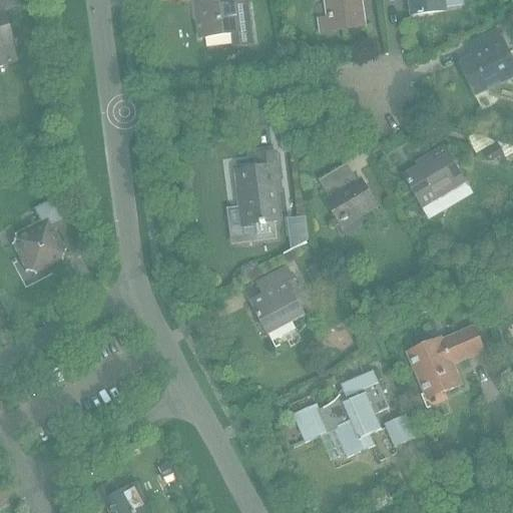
[(1,15),(18,10),(15,0),(0,0),(0,48),(10,45),(1,15)]
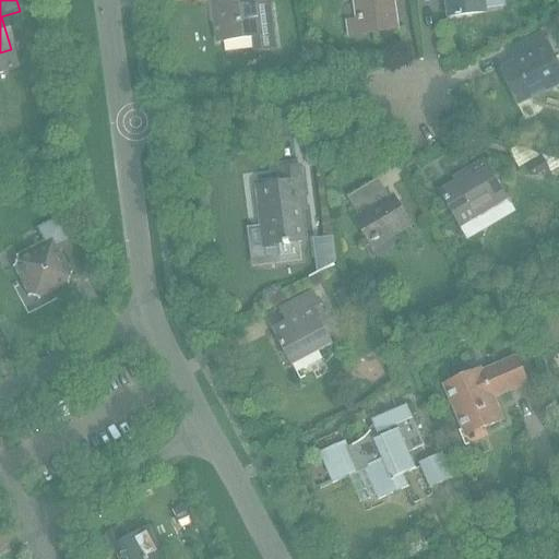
[(257,7),(268,6),(266,0),(211,0),(214,18),(219,16),(223,42),(261,36),(257,7)]
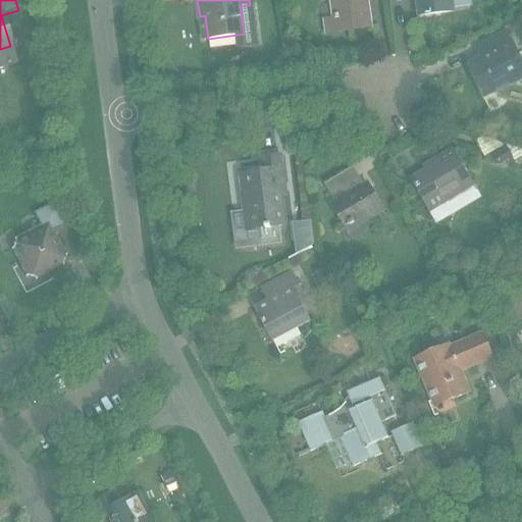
[(364,0),(330,0),(334,31),(368,25),(364,0)]
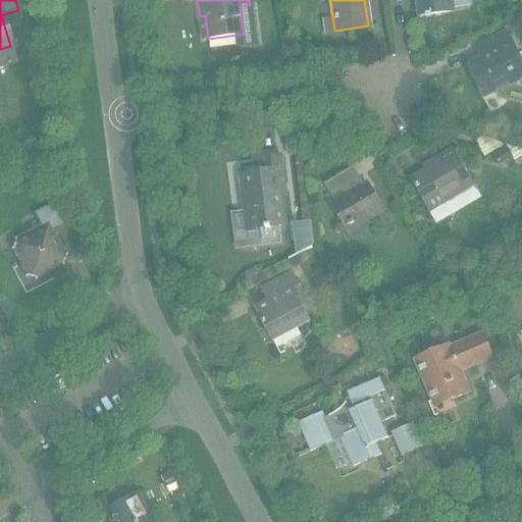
[(416,0),(419,15),(453,10),(451,0),(416,0)]
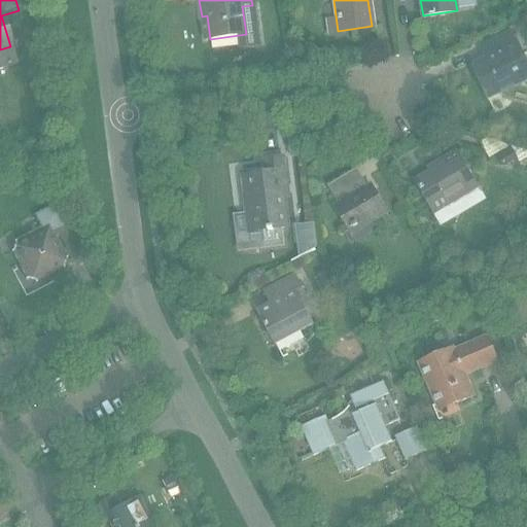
[(489,99),(526,79),(526,62),(512,31),(488,42),(494,55),(472,66),(489,99)]
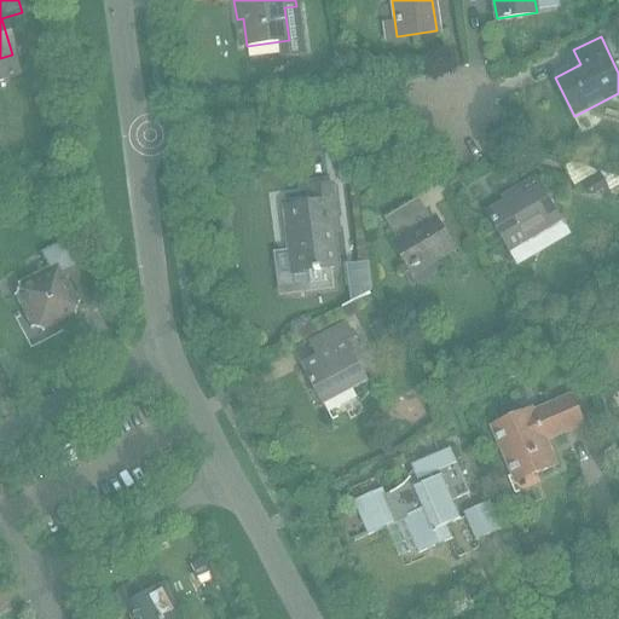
[(571,236),(562,221),(536,178),(516,190),(519,194),(484,214),(516,268),(571,236)]
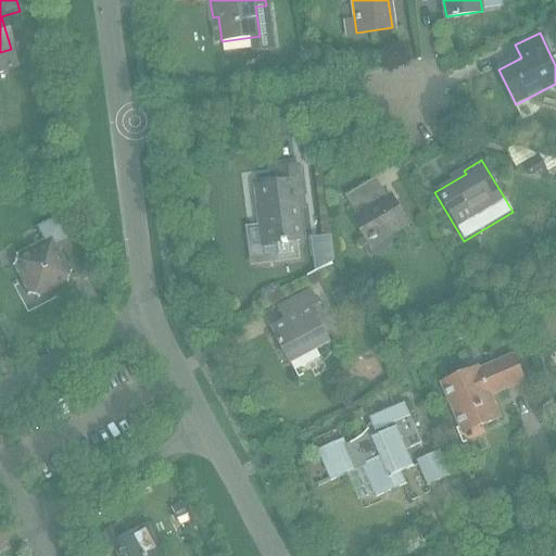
[(263,245),(304,240),(300,206),(304,206),(299,166),(278,168),(279,182),(255,186),(263,245)]
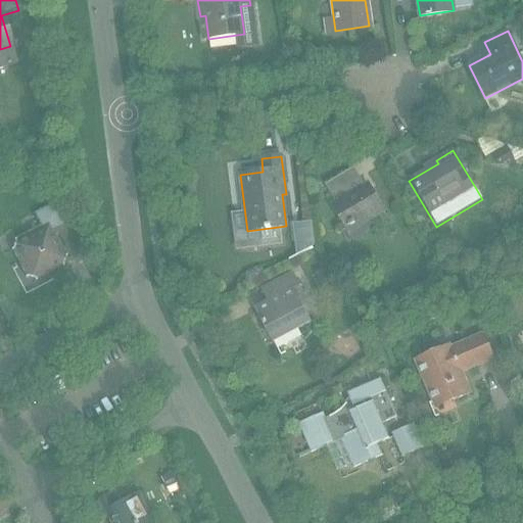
[(371,219),(384,210),(372,189),(368,191),(354,168),(326,184),(340,207),(336,209),(346,227),(368,214),(371,219)]
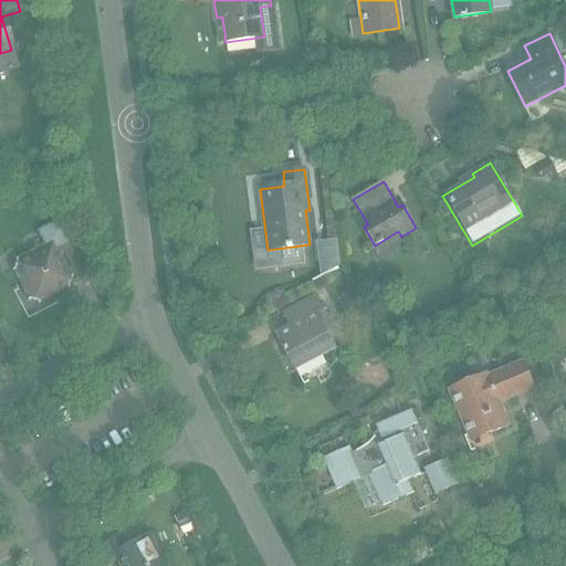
[(67,286),(71,278),(55,248),(70,240),(58,219),(37,230),(44,245),(16,260),(12,269),(29,299),(39,302),(67,286)]
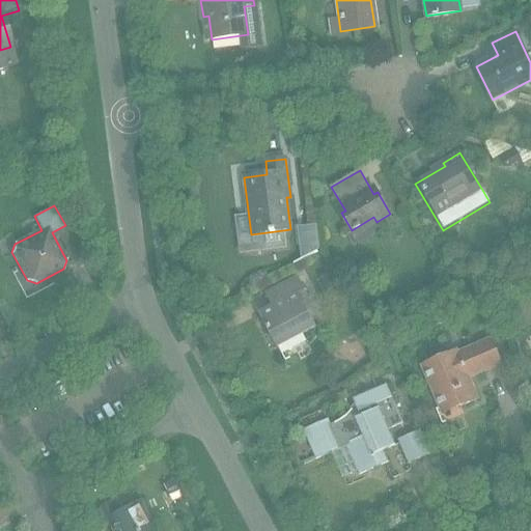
[(278,345),(314,327),(301,301),(307,297),(296,277),(273,289),(280,302),(260,313),(278,345)]
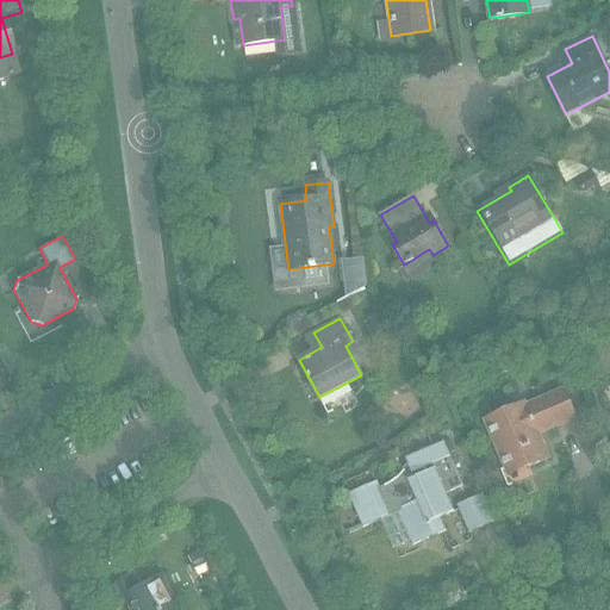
[(537,435),(576,418),(564,390),(526,406),(524,404),(485,421),(505,471),(526,461),(528,467),(548,460),(537,435)]
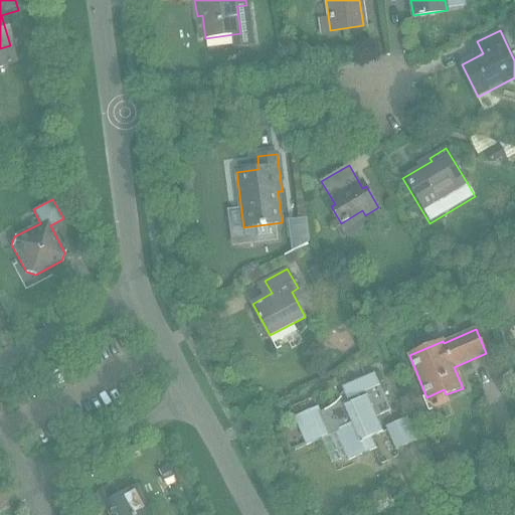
[(383,432),(376,416),(390,410),(373,371),(340,385),(342,390),(338,395),(339,396),(336,399),(333,402),(330,405),(326,407),(323,409),(320,410),(318,406),(294,417),(306,446),(336,433),(349,461),(375,449),(371,438),(383,432)]
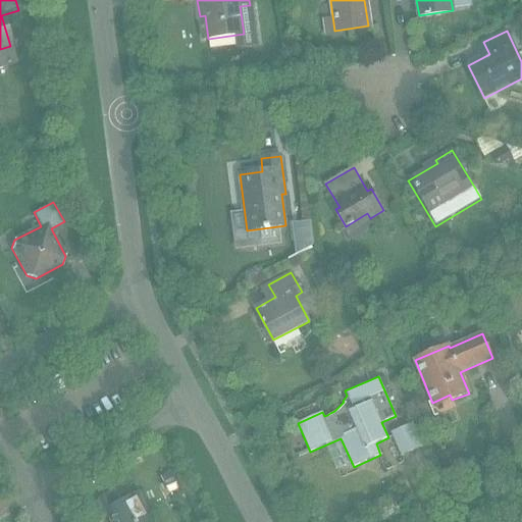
[(402,456),(424,447),(414,422),(392,432),(402,456)]
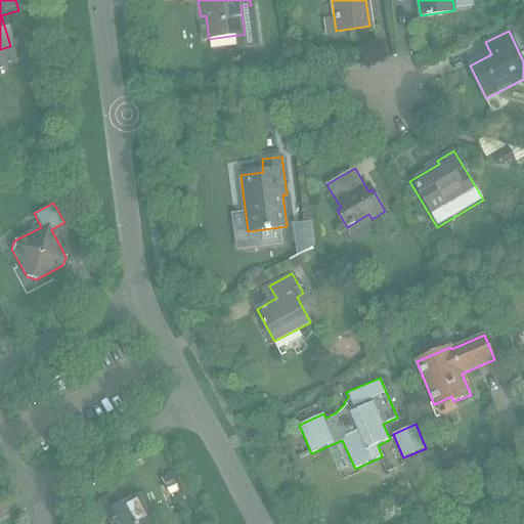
[(111,523),(154,523),(138,494),(123,503),(125,507),(119,510),(111,494),(98,501),(111,523)]
